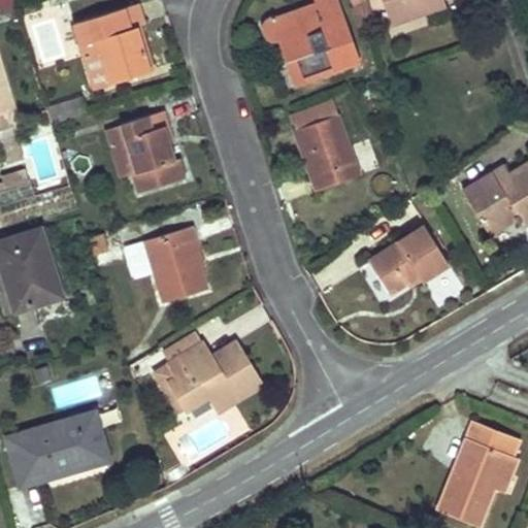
[(336,0),(314,0),(315,4),(299,9),(274,19),(272,17),(265,19),(262,25),(264,35),(270,40),(277,41),(295,87),(360,63),(336,0)]
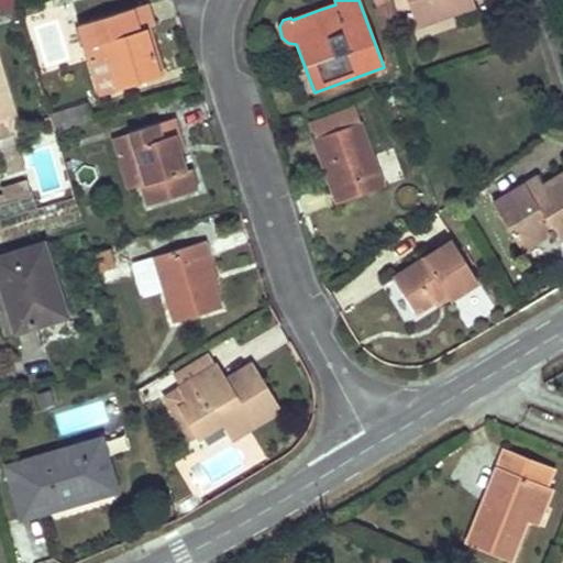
[(408,0),(417,26),(475,7),(473,0),(408,0)]
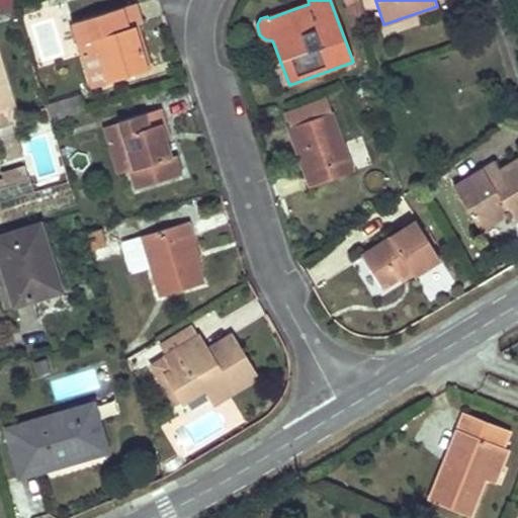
[(142,24),(137,4),(76,20),(86,57),(100,53),(107,82),(148,72),(141,44),(136,26),(142,24)]
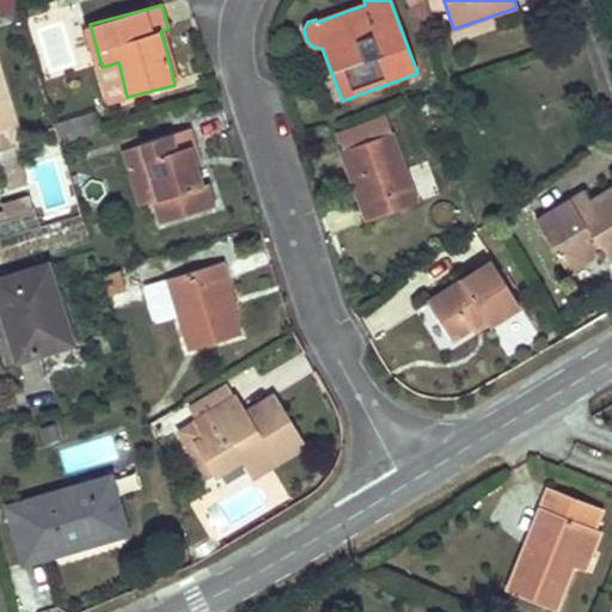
[(102,67),(110,102),(127,97),(118,62),(102,67)]
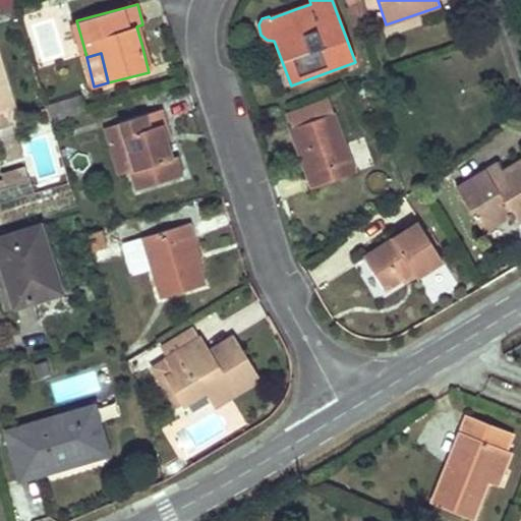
[(0,111),(15,107),(0,57),(0,111)]
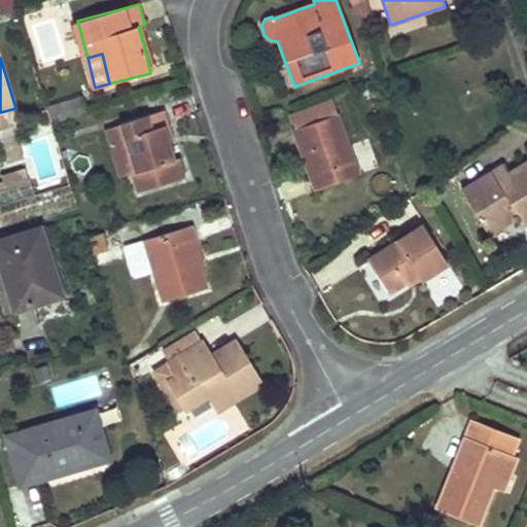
[(82,97),(53,106),(57,118),(86,110),(82,97)]
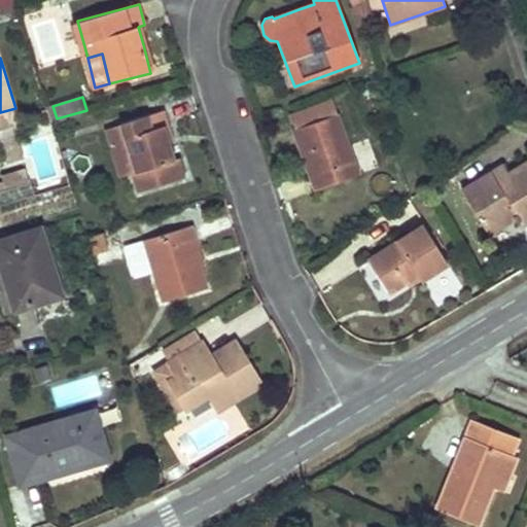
[(0,124),(19,118),(15,108),(0,112),(0,124)]
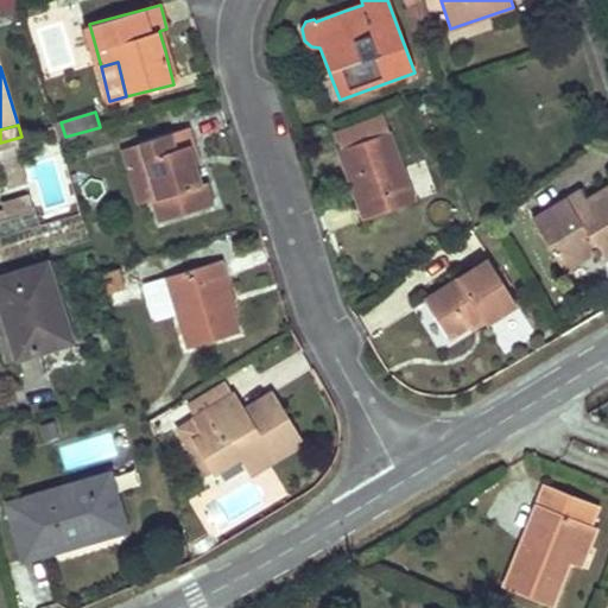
[(163,222),(214,204),(208,183),(202,184),(198,172),(189,144),(195,141),(189,125),(122,147),(131,170),(143,166),(154,200),(163,222)]
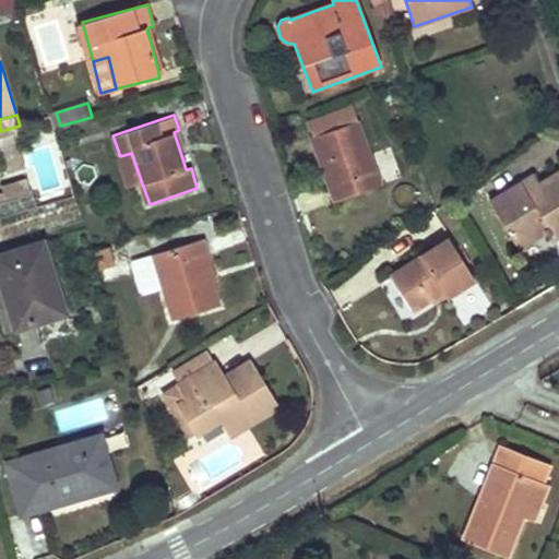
[(358,121),(312,139),(321,162),(326,159),(333,181),(329,182),(336,202),(381,186),(358,121)]
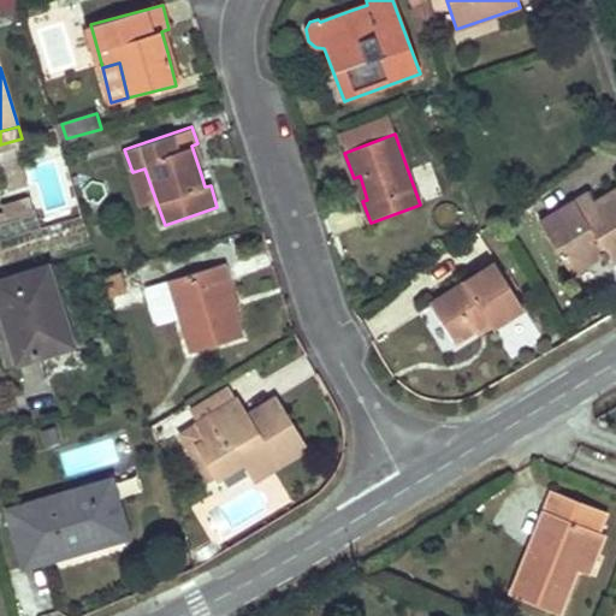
[(29,190),(17,147),(0,152),(0,172),(7,196),(29,190)]
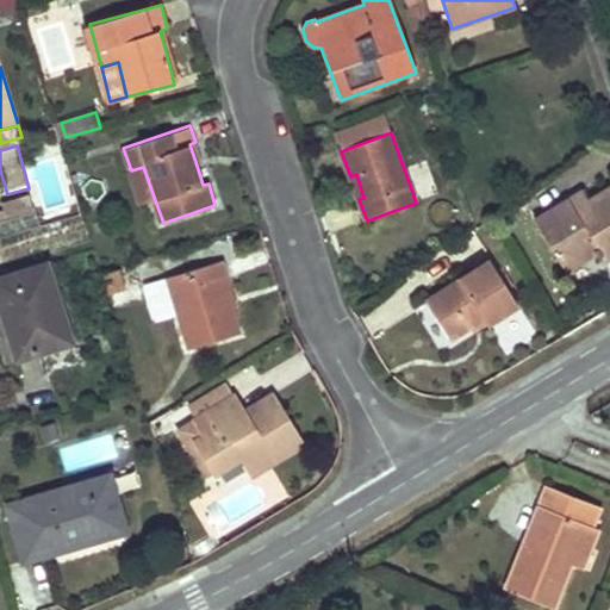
[(143,167),(131,170),(142,205),(155,200),(143,167)]
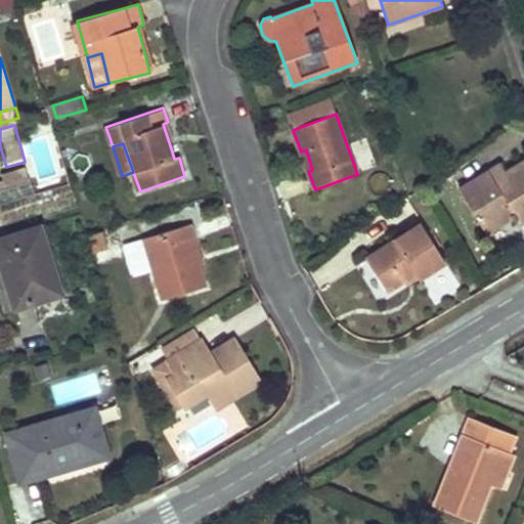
[(306,149),(301,151),(308,171),(312,170),(306,149)]
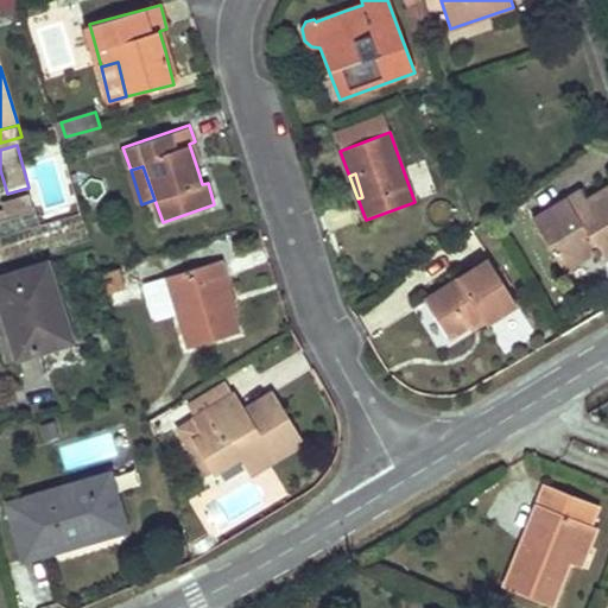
[(542,234),(526,242),(544,273),(561,265),(564,272),(597,252),(602,261),(607,258),(607,189),(602,194),(587,202),(571,211),(565,201),(534,221),(542,234)]
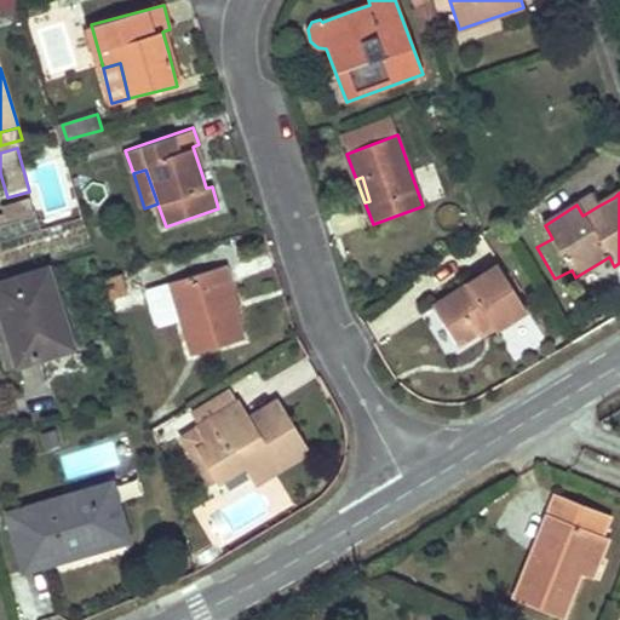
[(592,195),(577,205),(583,216),(598,206),(592,195)]
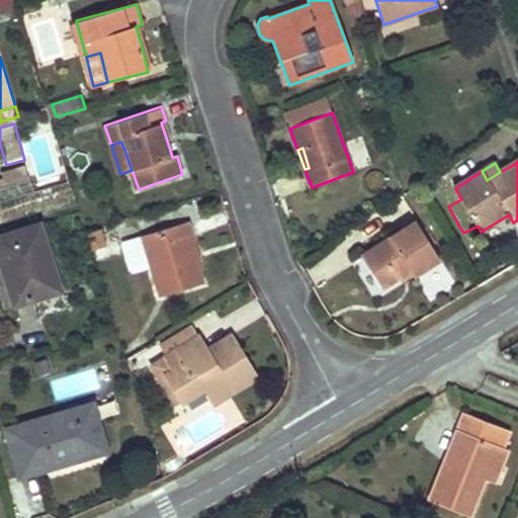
[(5,174),(6,178),(7,182),(26,177),(24,168),(5,174)]
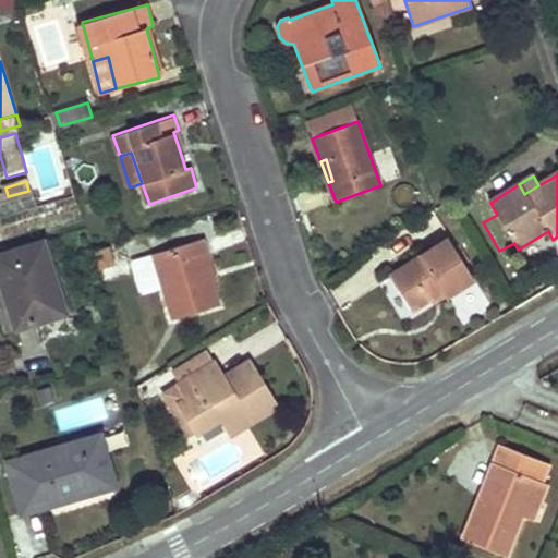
[(449,239),(390,276),(404,296),(412,310),(441,291),(445,296),(474,279),(449,239)]
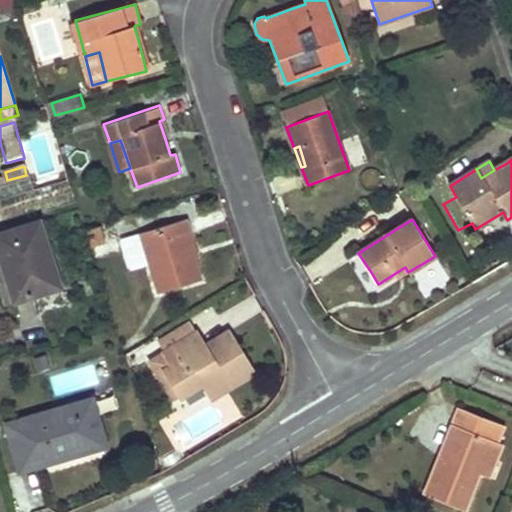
[(124,238),(131,266),(147,261),(156,293),(197,282),(190,258),(192,258),(186,238),(192,236),(187,220),(124,238)]
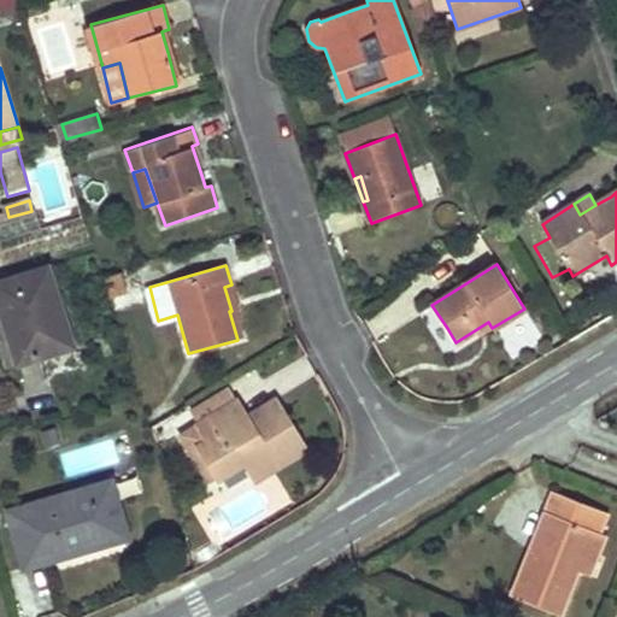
[(48,266),(0,281),(0,311),(17,363),(75,345),(48,266)]
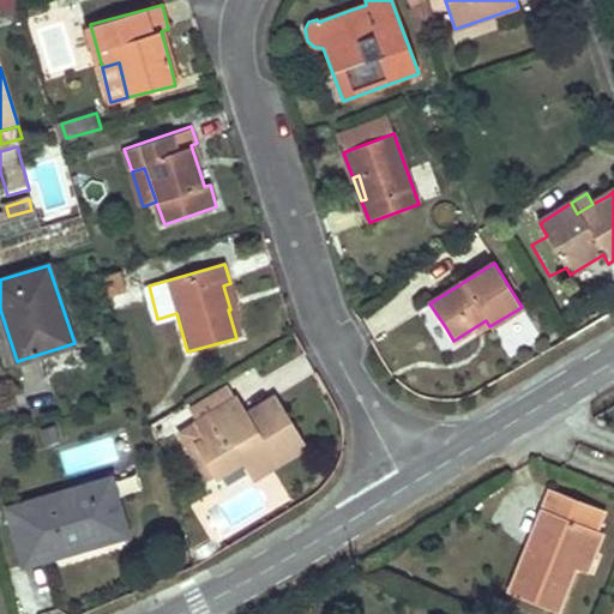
[(125,272),(106,278),(112,295),(130,288),(125,272)]
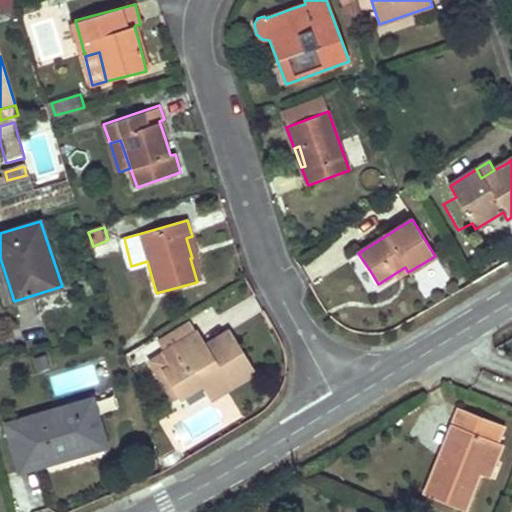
[(197,245),(193,236),(192,236),(186,238),(192,258),(200,255),(197,245)]
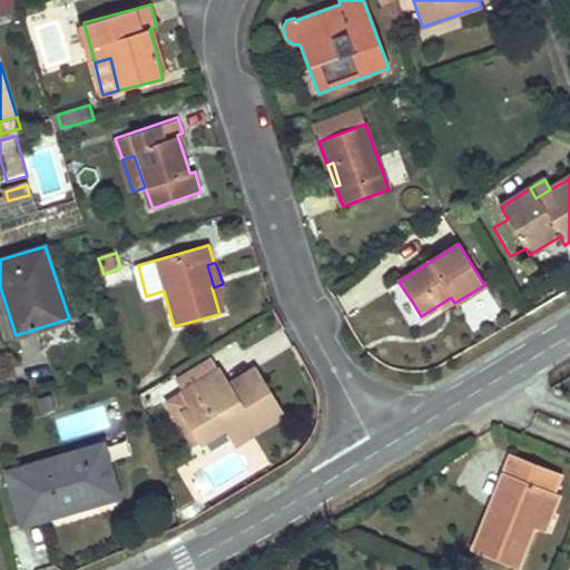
[(0,287),(0,325),(5,338),(16,335),(0,287)]
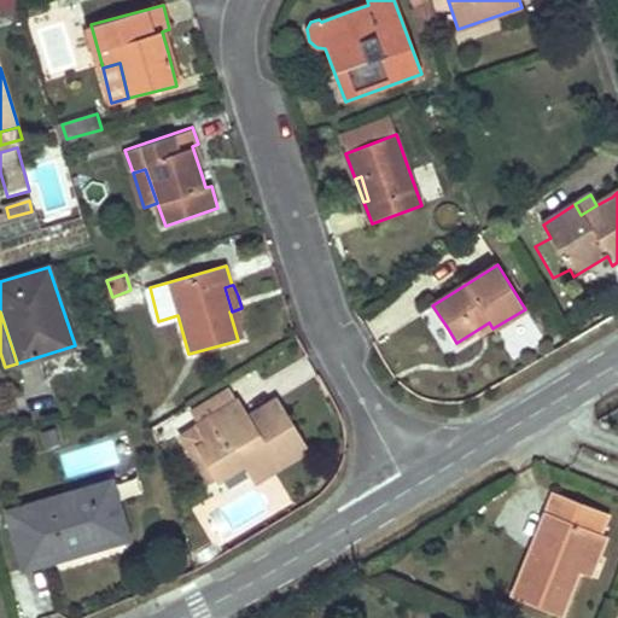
[(231,388),(194,410),(202,424),(239,401),(231,388)]
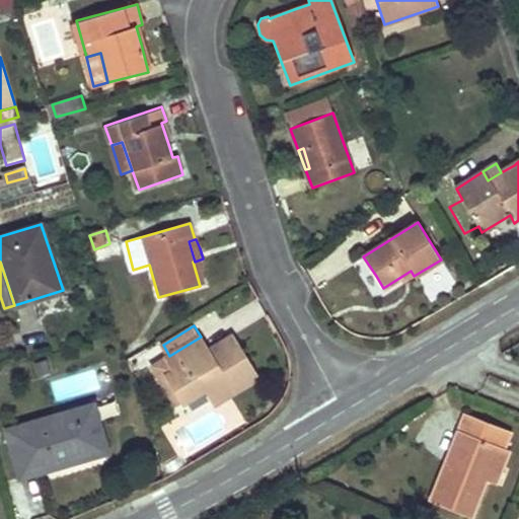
[(240,346),(233,335),(209,349),(215,360),(240,346)]
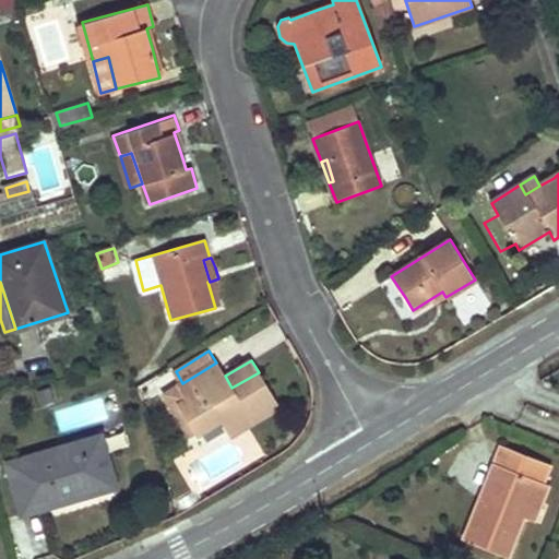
[(268,387),(259,372),(232,388),(225,376),(216,363),(182,383),(177,385),(186,400),(178,403),(197,433),(221,419),(230,435),(278,405),(268,387)]
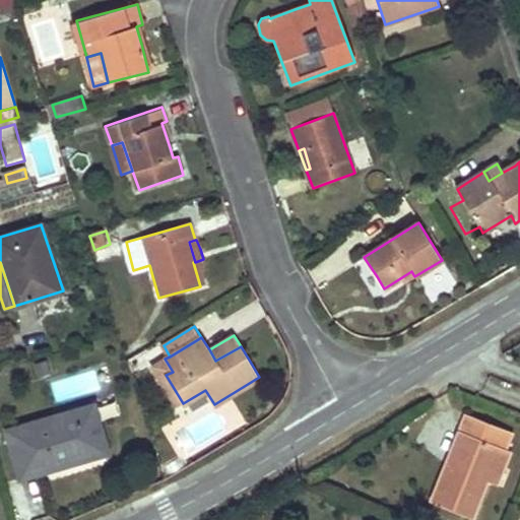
[(153,366),(178,406),(183,403),(166,375),(173,372),(165,359),(153,366)]
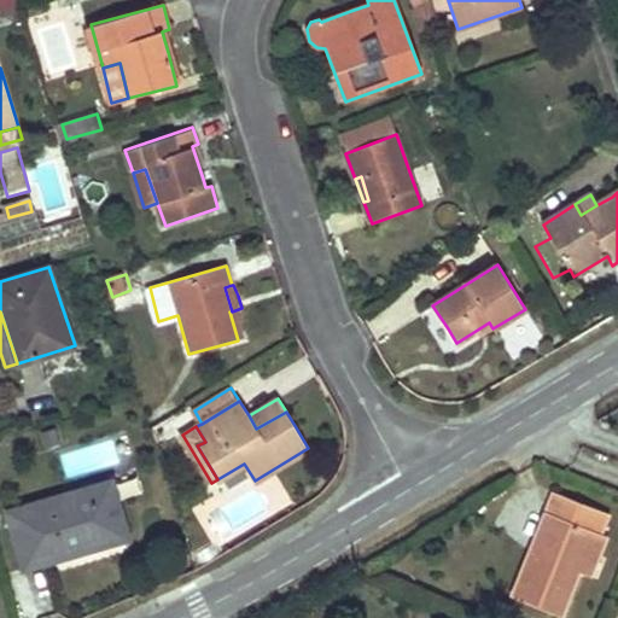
[(111,481),(6,512),(23,569),(128,538),(111,481)]
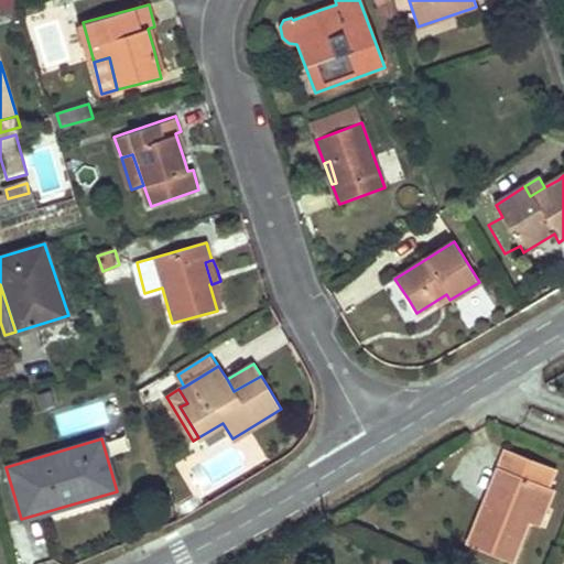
[(531,525),(553,470),(506,452),(490,489),(467,546),(510,563),(525,523),(531,525)]
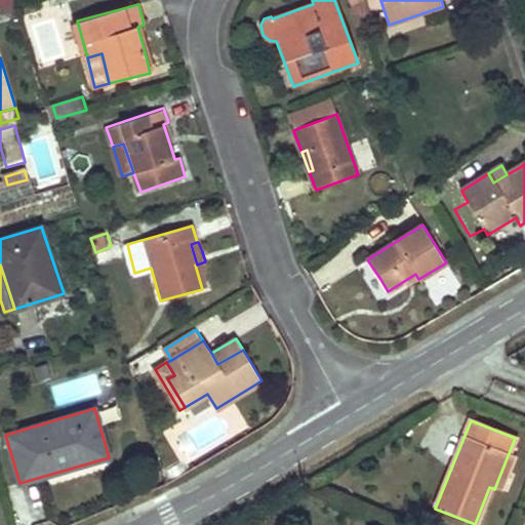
All buildings are outlined.
